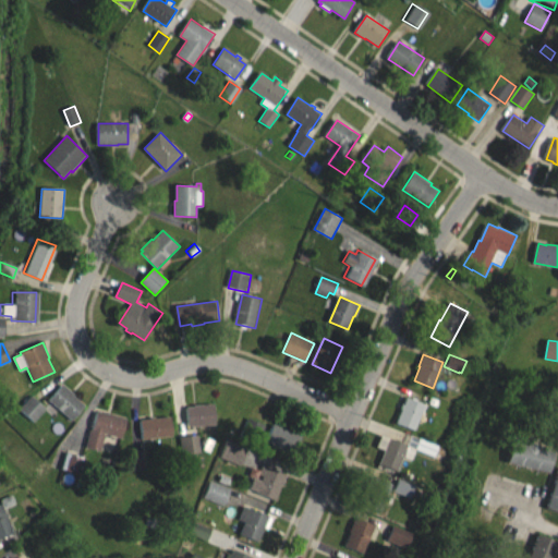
[(85,405),(72,421),(48,401),(63,384),(75,393),(73,396),(85,405)]
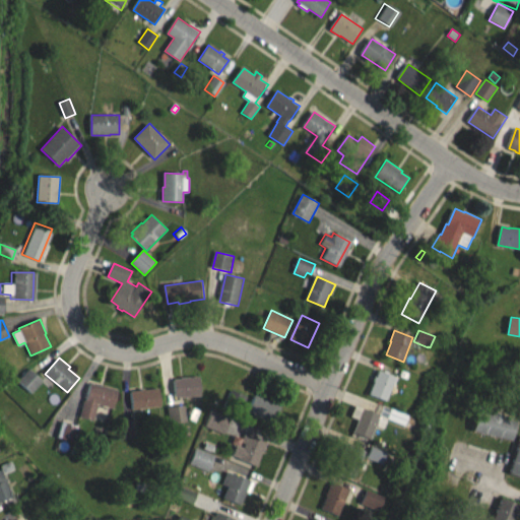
[(43,382),(31,394),(17,381),(28,369),(43,382)]
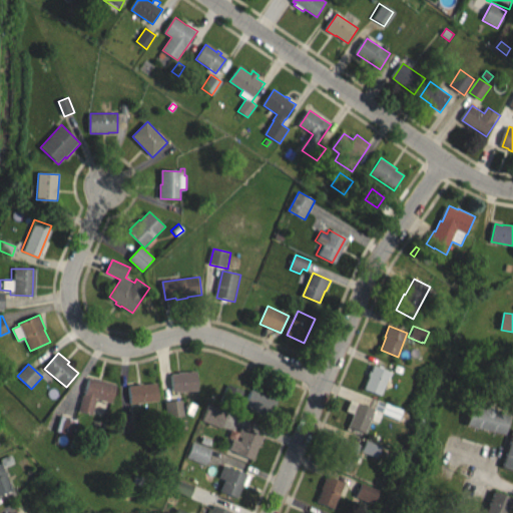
[(374,365),(391,372),(381,396),(365,389),(370,376),(368,376),(370,371),(372,372),(374,365)]
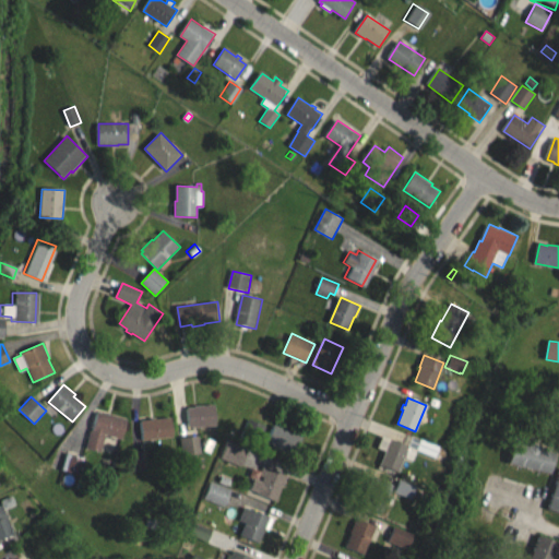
[(438,401),(435,407),(427,404),(429,397),(438,401)]
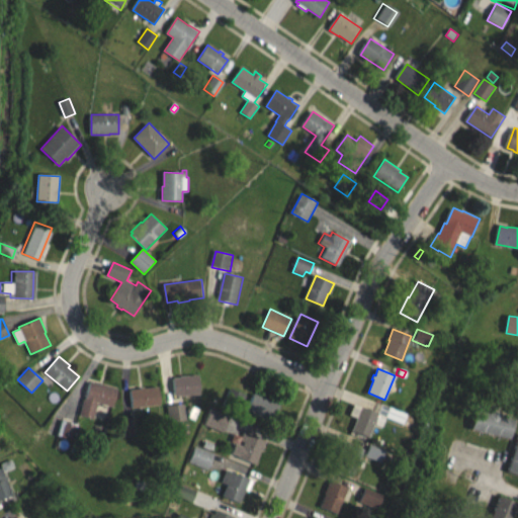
[(200,395),(175,396),(175,378),(181,377),(181,376),(199,375),(200,395)]
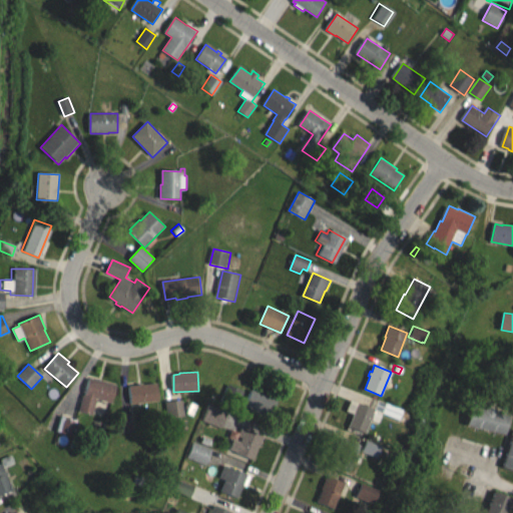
[(89,379),(99,381),(99,380),(117,385),(112,404),(97,399),(93,415),(78,411),(83,395),(85,395),(89,379)]
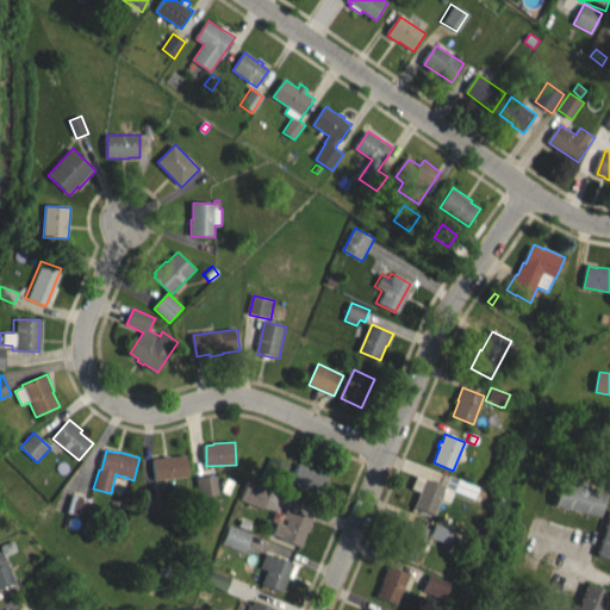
[(170,456),(170,458),(187,456),(190,477),(156,480),(154,460),(166,459),(166,456),(170,456)]
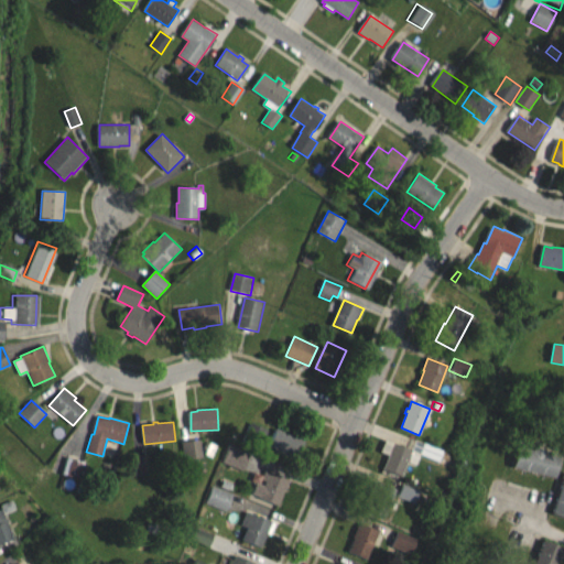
[(270,431),(261,449),(243,441),(252,423),(270,431)]
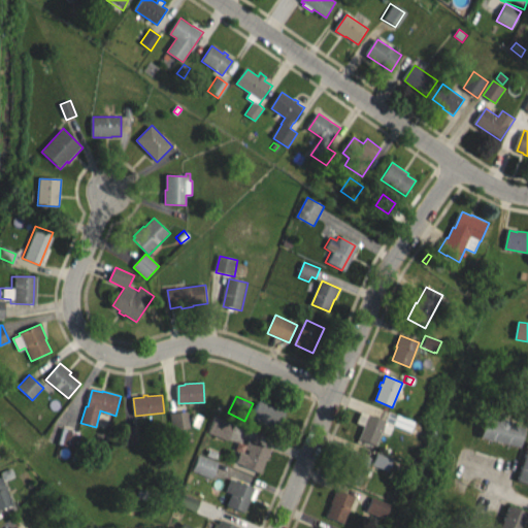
[(260,401),(270,405),(270,403),(288,411),(279,430),(253,418),(260,401)]
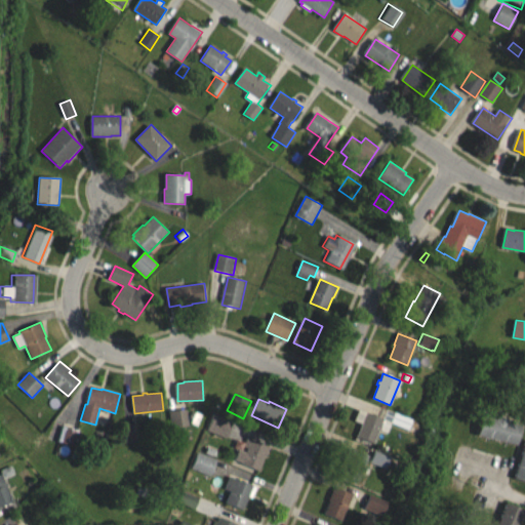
[(408,418),(404,429),(388,422),(384,432),(376,429),(370,443),(354,436),(359,423),(352,420),(357,409),(379,418),(384,408),(408,418)]
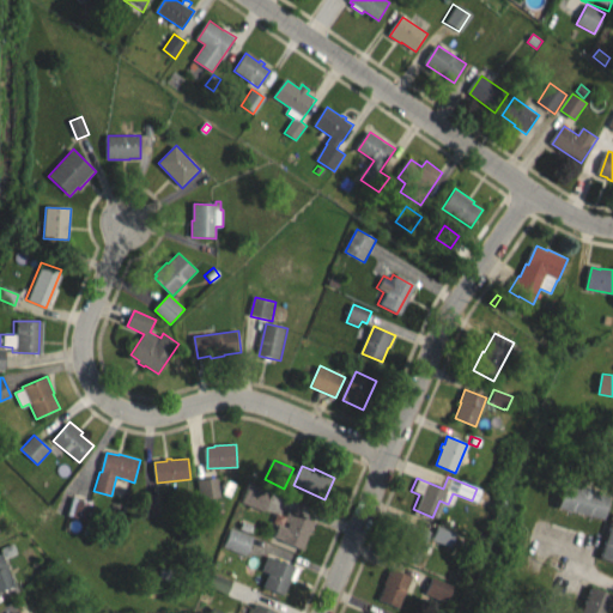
[(220,497),(201,499),(199,481),(218,478),(220,497)]
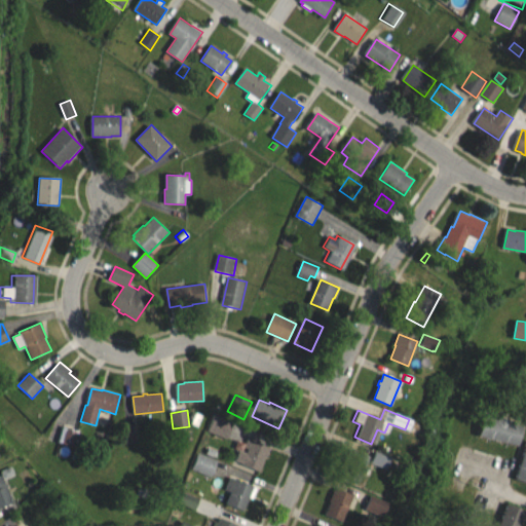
[(203,416),(198,427),(192,424),(196,413),(203,416)]
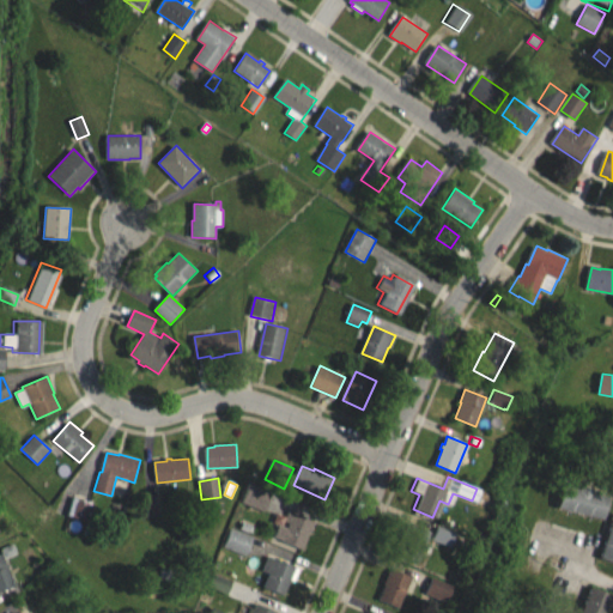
[(274,492),(266,511),(243,503),(252,484),(274,492)]
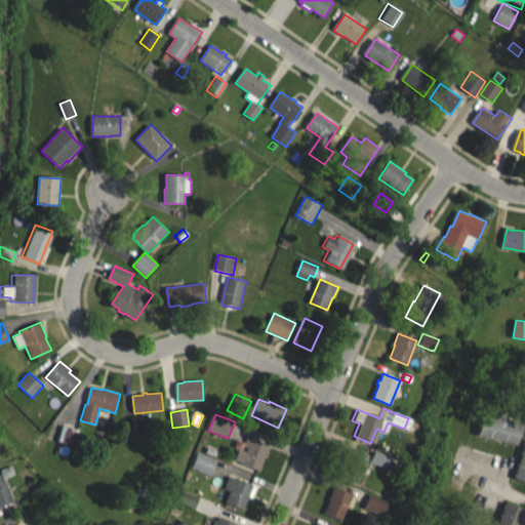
[(484,415),(498,419),(499,416),(511,419),(510,422),(524,426),(519,445),(479,435),(484,415)]
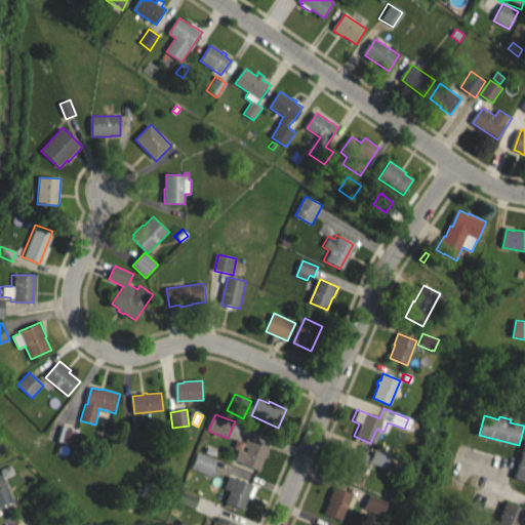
[(65,425),(80,429),(79,430),(81,431),(75,447),(57,442),(63,426),(64,427),(65,425)]
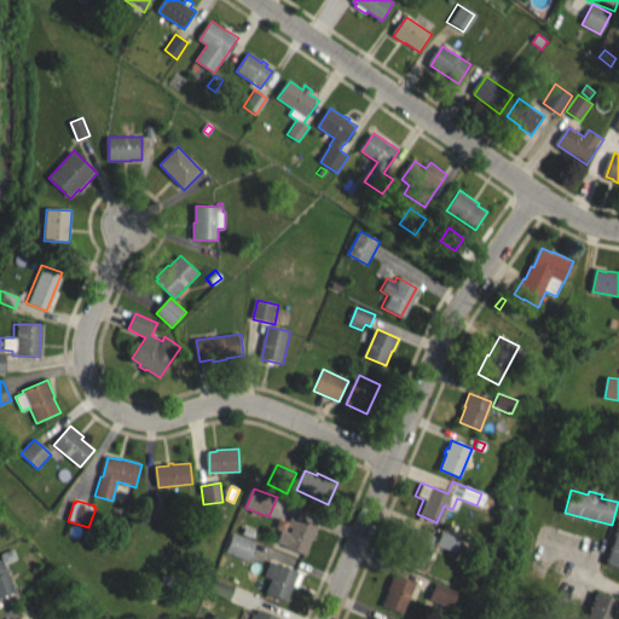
[(162,519),(150,520),(148,502),(160,501),(162,519)]
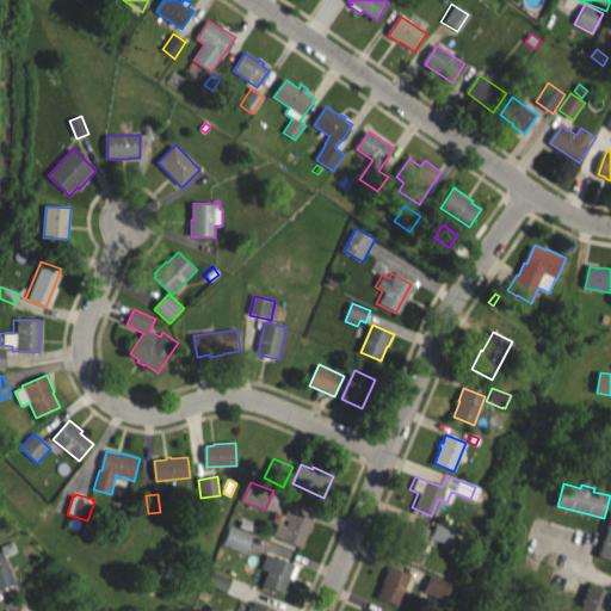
[(316,520),(312,534),(309,534),(303,548),(282,541),(283,538),(276,535),(279,523),(283,524),(289,510),(316,520)]
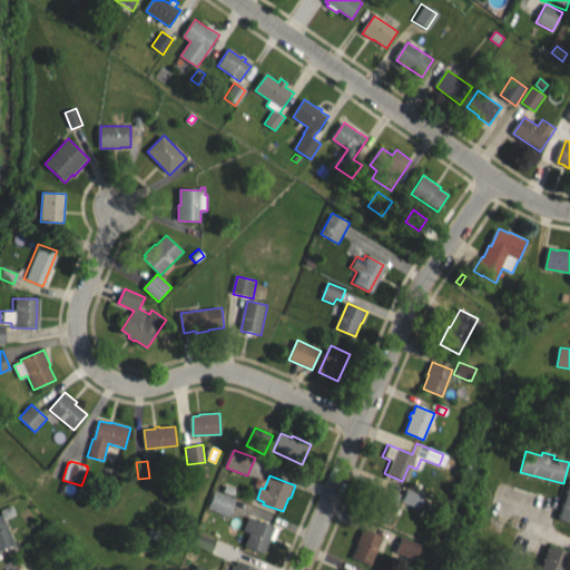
[(263,480),(259,488),(253,485),(256,478),(263,480)]
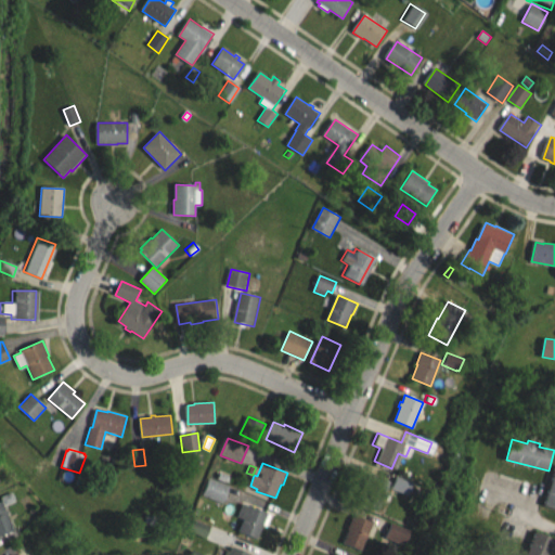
[(230,476),(227,482),(218,479),(221,473),(230,476)]
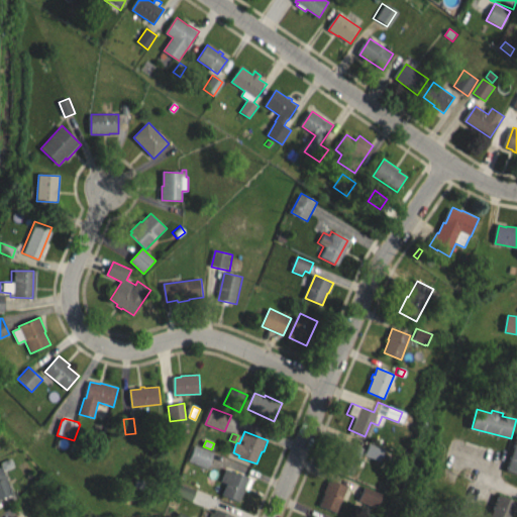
[(516,474),(508,472),(516,441),(516,474)]
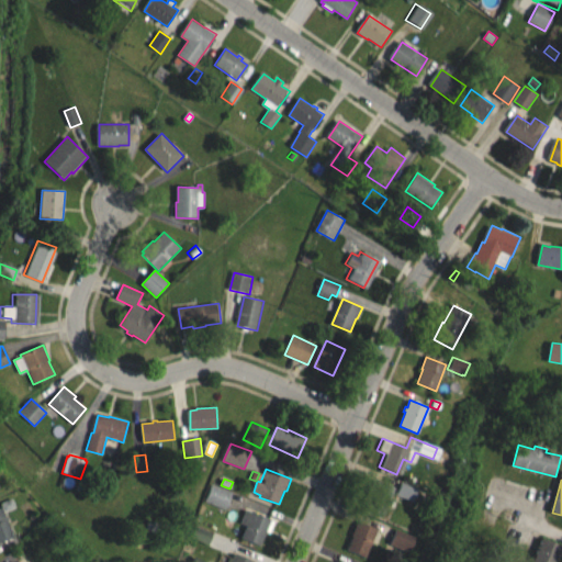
[(418,489),(413,502),(396,495),(402,482),(418,489)]
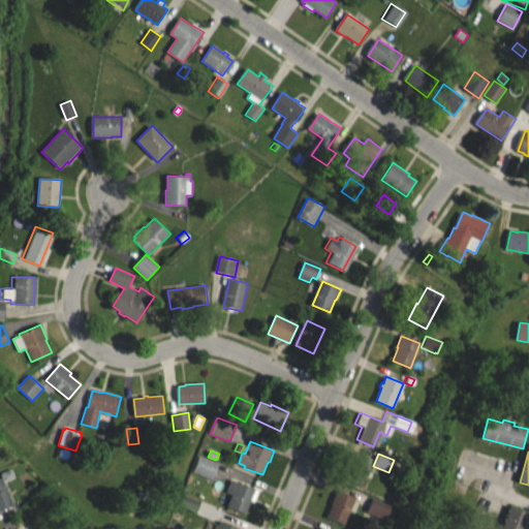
[(220,464),(214,480),(193,472),(199,456),(220,464)]
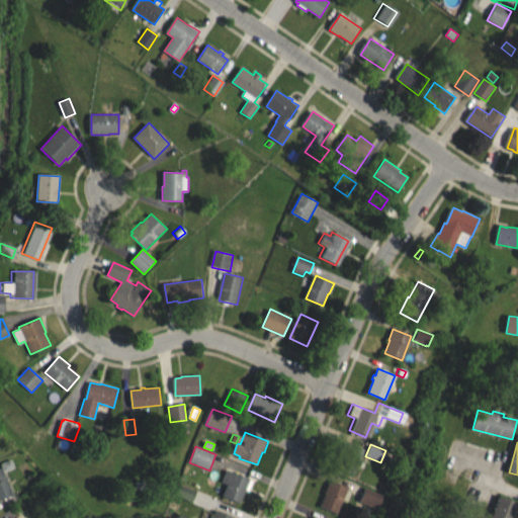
[(16,468),(5,472),(1,463),(12,459),(16,468)]
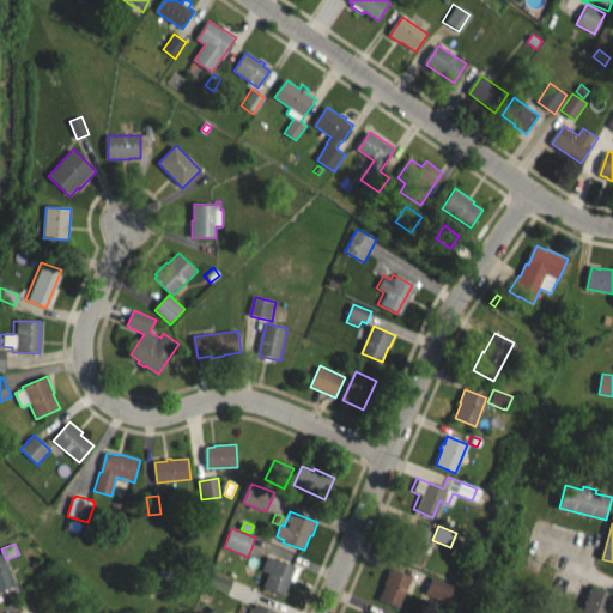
[(17,586),(0,593),(0,553),(2,553),(17,586)]
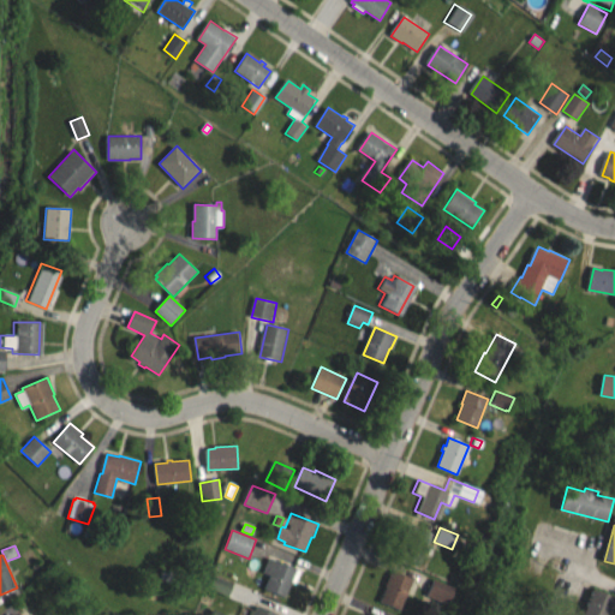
[(302,571),(297,584),(293,583),(287,597),(267,589),(272,575),(264,573),(270,557),(302,571)]
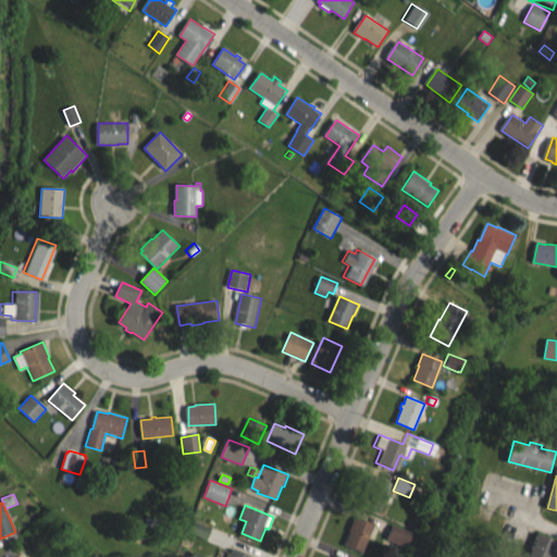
[(356,517),(374,524),(363,553),(345,545),(350,531),(349,531),(354,520),(355,520),(356,517)]
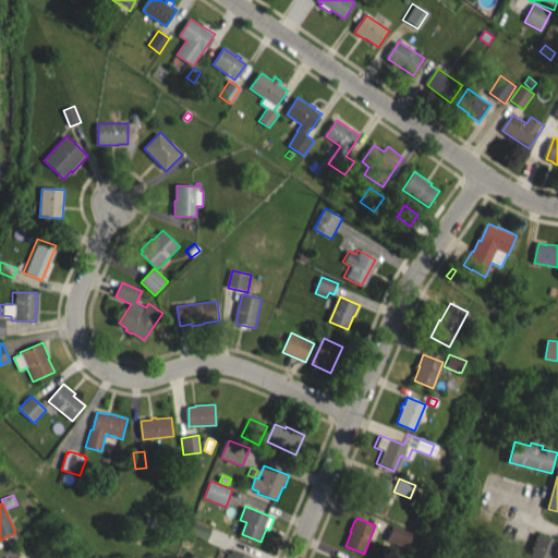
[(158,529),(147,530),(146,519),(157,519),(158,529)]
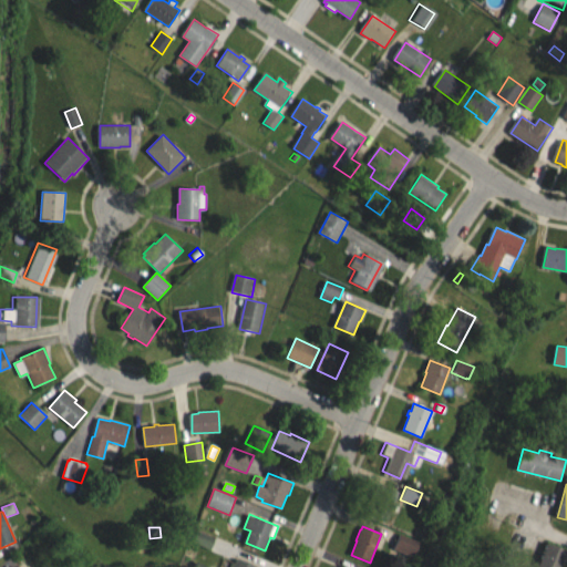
[(217,538),(212,550),(195,543),(199,531),(217,538)]
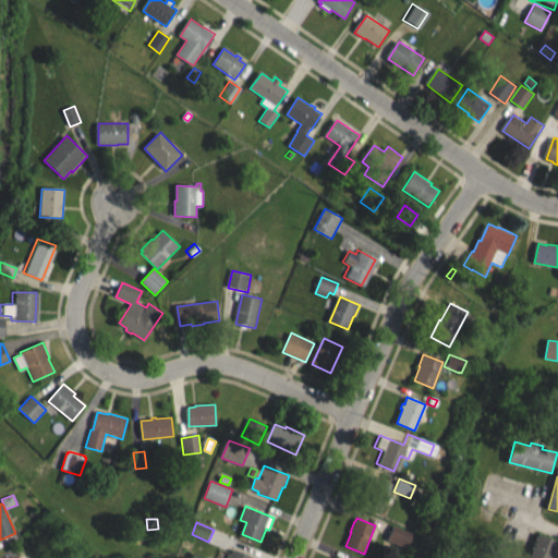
[(413,533),(407,548),(387,541),(393,525),(413,533)]
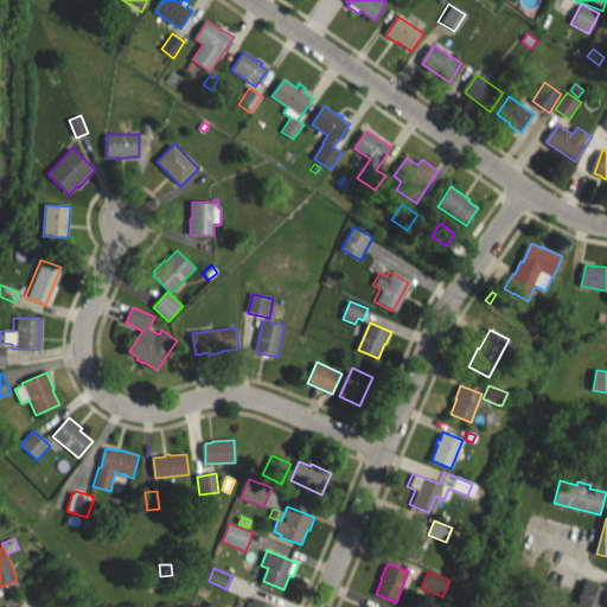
[(606,588),(606,598),(602,606),(577,606),(588,581),(606,588)]
